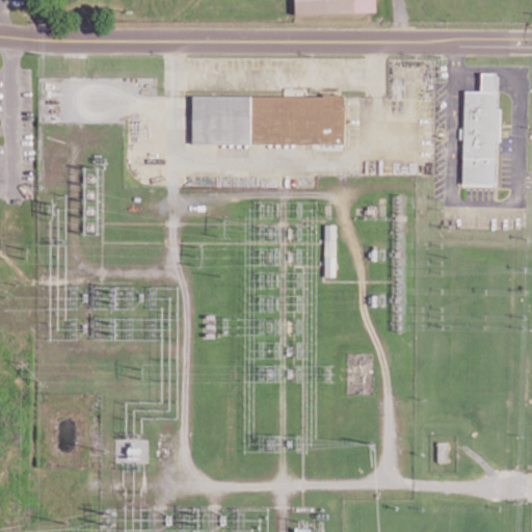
[(293,0),(293,14),(374,12),(374,0),(293,0)]
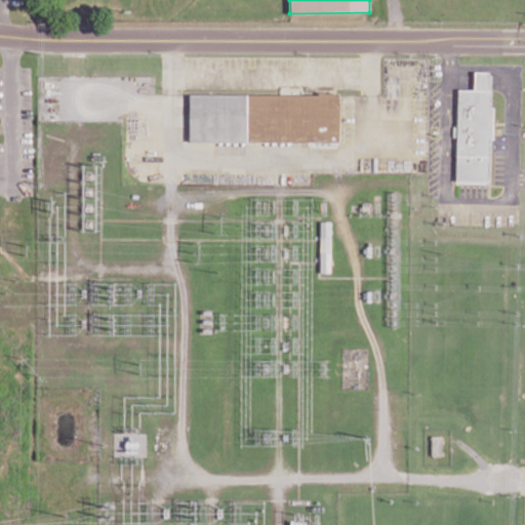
[(457,89),(455,182),(489,183),(492,72),(474,71),(473,89),(457,89)]
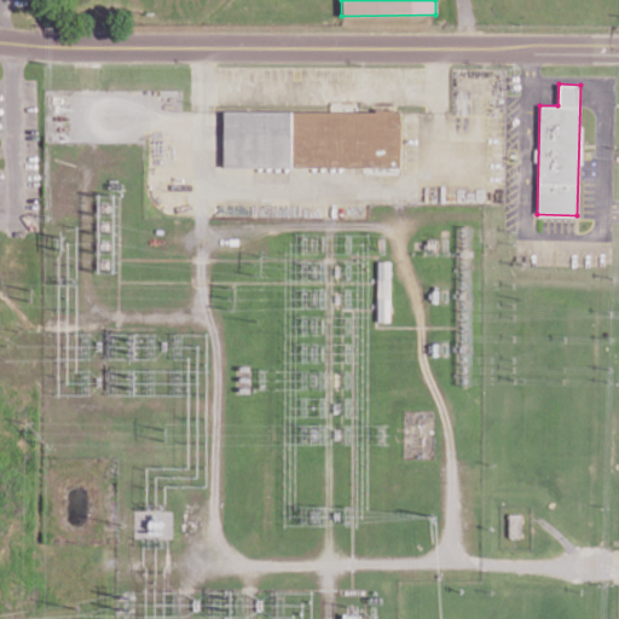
[(399,168),(400,111),(223,110),(221,167),(399,168)]
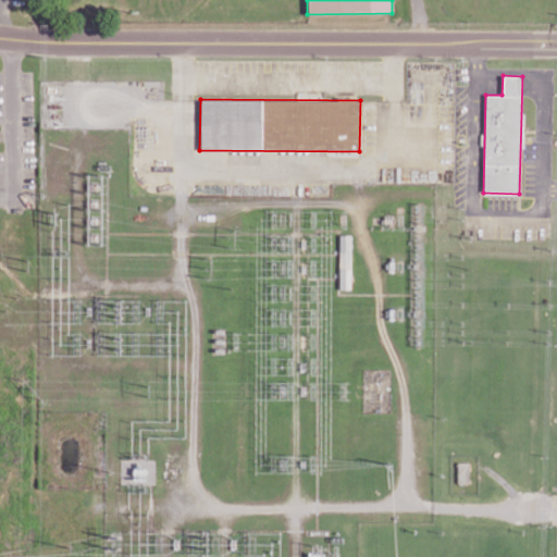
[(339,289),(351,288),(350,235),(338,235),(339,289)]
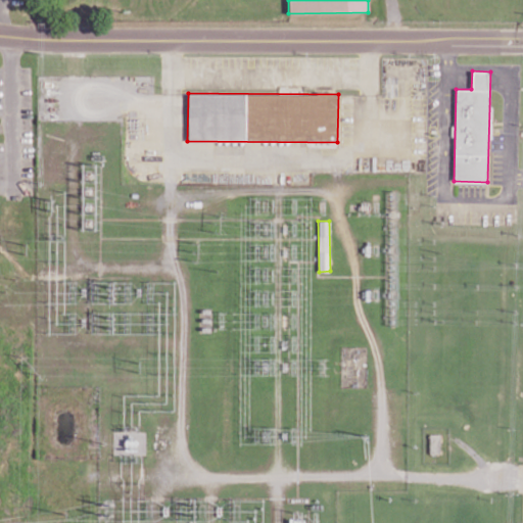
[(429,453),(439,453),(439,434),(429,434),(429,453)]
